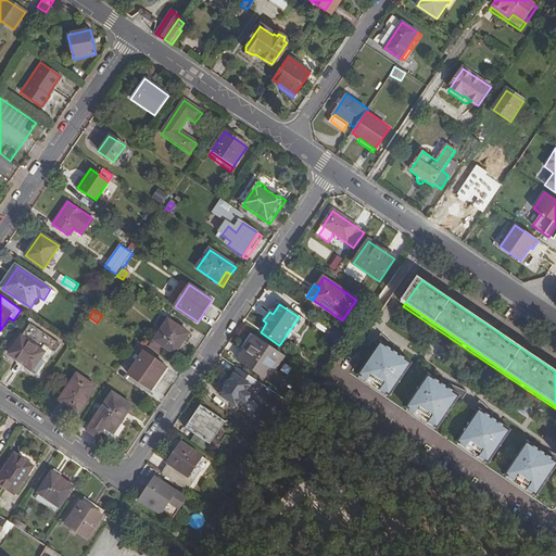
[(175,354),(189,333),(167,319),(153,340),(175,354)]
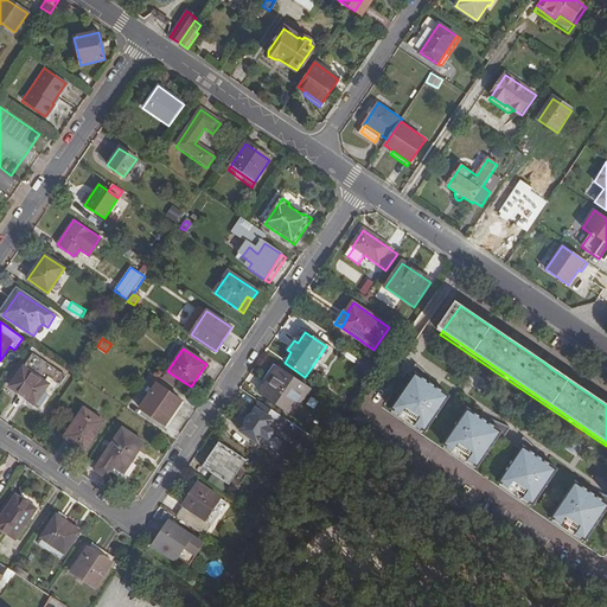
[(10,389),(39,409),(50,395),(45,391),(48,387),(43,383),(45,379),(59,389),(65,381),(31,357),(10,389)]
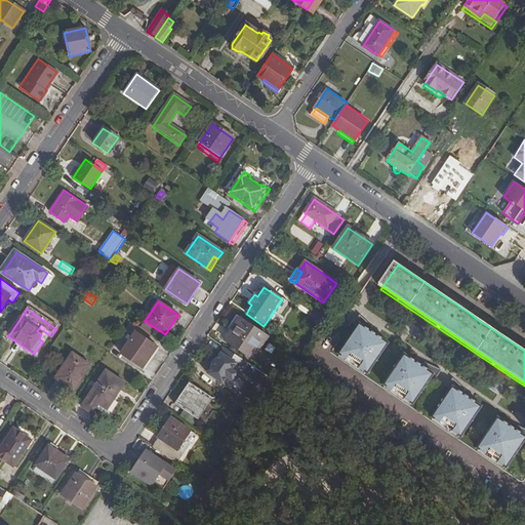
[(325,317),(314,310),(308,319),(319,326),(325,317)]
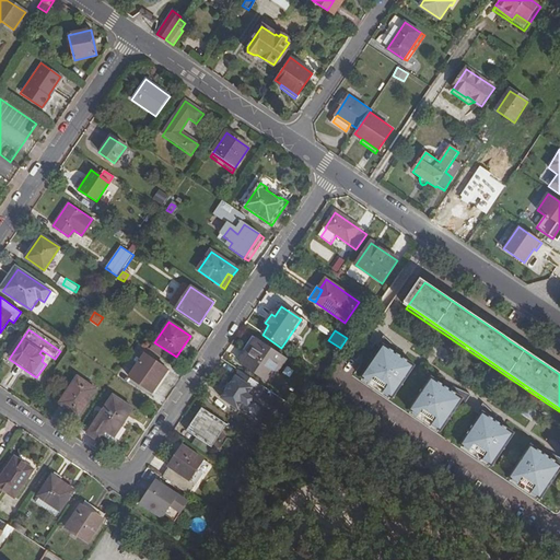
[(194,339),(190,336),(176,357),(181,359),(194,339)]
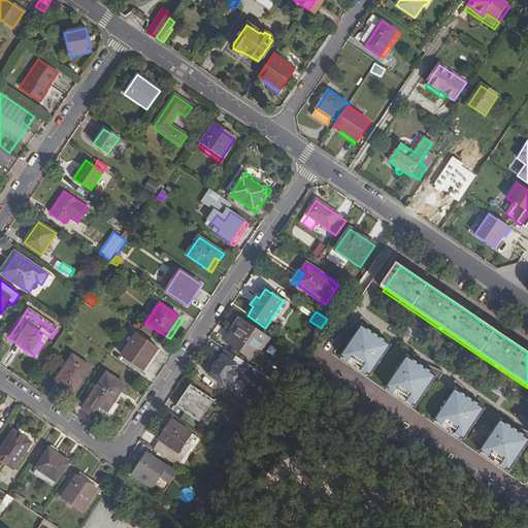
[(391,345),(382,339),(373,333),(375,330),(362,317),(357,325),(359,328),(340,356),(370,376),(391,345)]
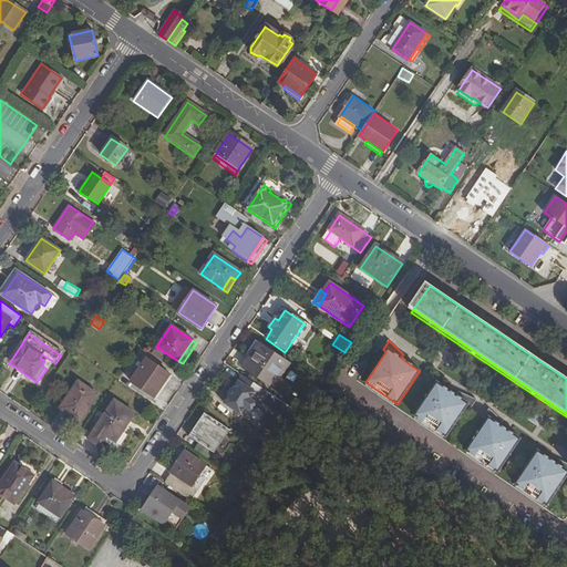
[(245,356),(249,358),(258,344),(255,342),(245,356)]
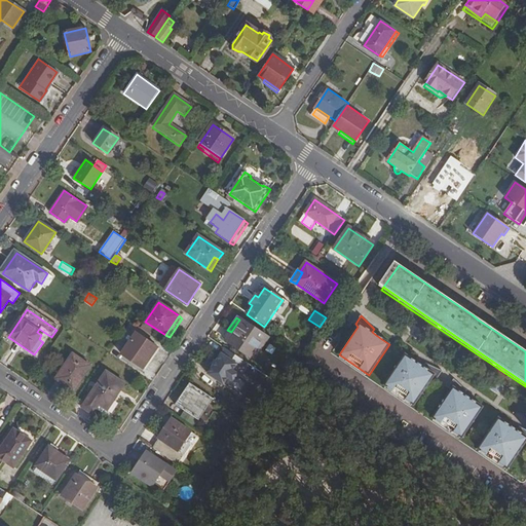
[(268,339),(239,320),(231,332),(225,341),(254,361),(268,339)]
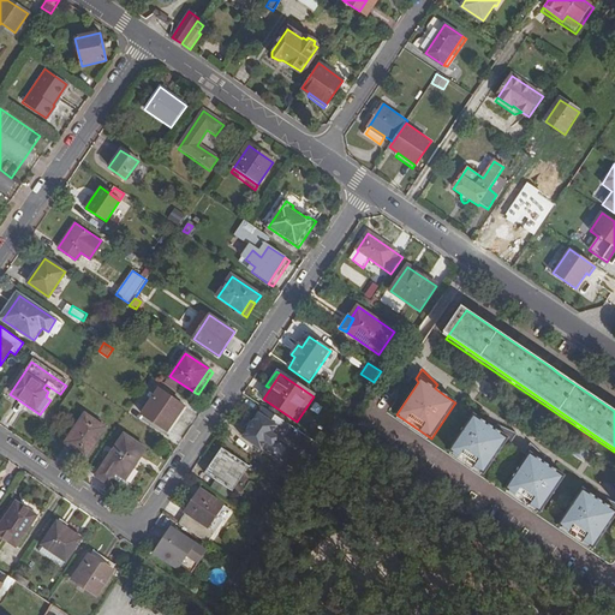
[(446,393),(437,384),(435,388),(445,395),(446,393)]
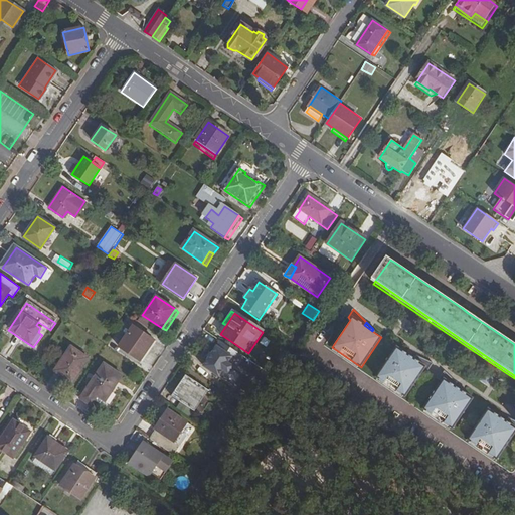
[(140,361),(154,341),(133,326),(119,346),(140,361)]
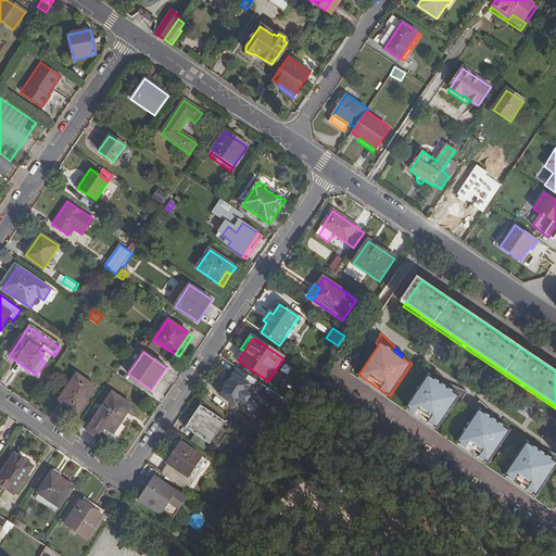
[(169,369),(166,368),(151,390),(154,391),(169,369)]
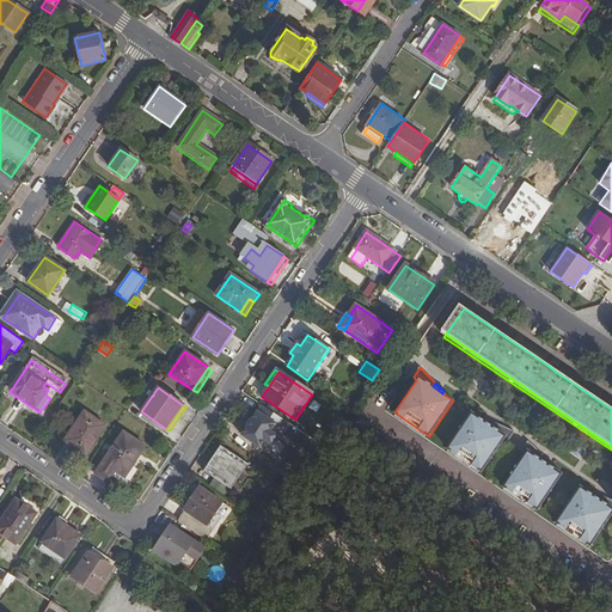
[(271,450),(287,424),(262,407),(251,422),(242,438),(261,451),(264,445),(271,450)]
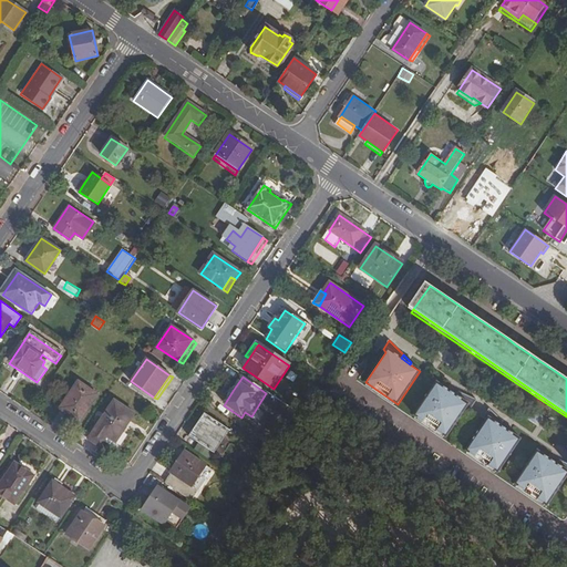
[(73,413),(71,416),(80,423),(99,394),(79,381),(63,405),(73,413)]
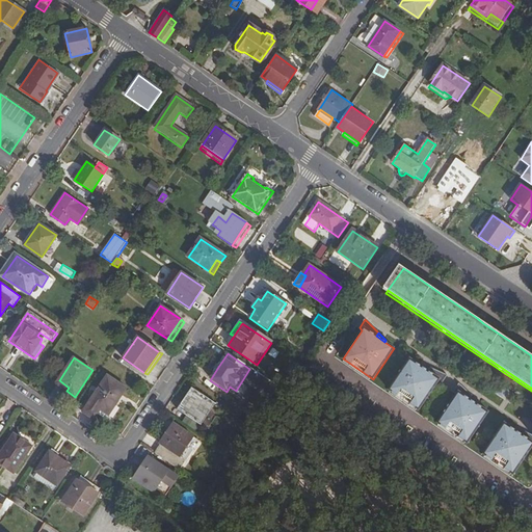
[(448,375),(430,368),(428,371),(420,366),(409,358),(389,391),(420,410),(439,382),(442,384),(448,375)]
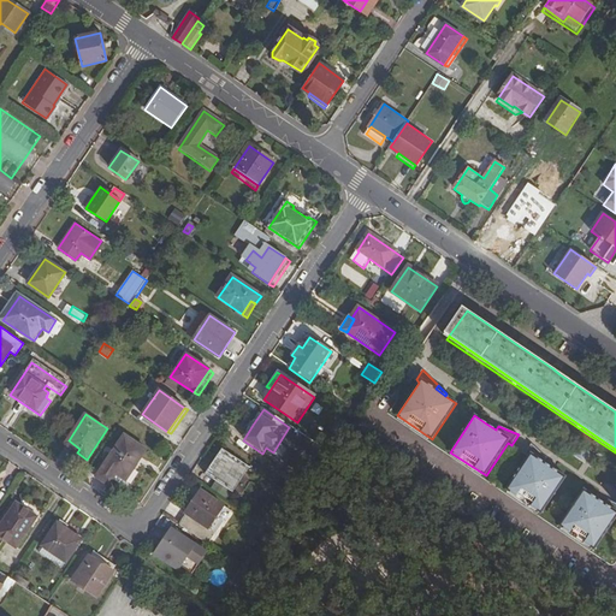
[(243,440),(253,425),(250,424),(241,438),(243,440)]
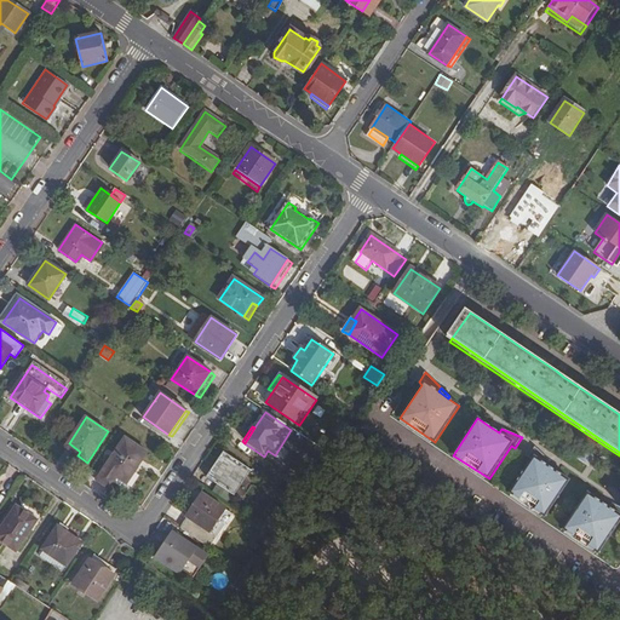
[(126,438),(98,481),(110,489),(119,477),(127,483),(148,453),(126,438)]
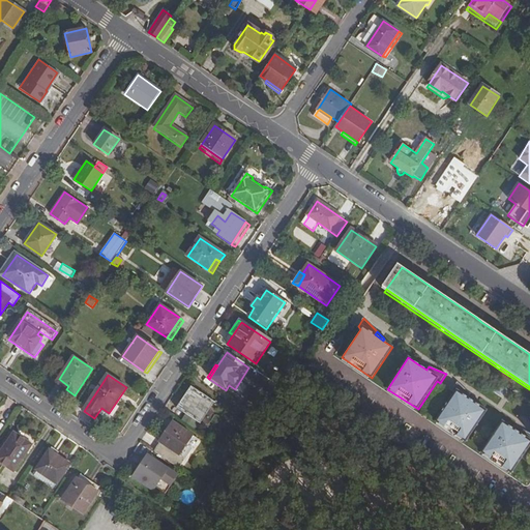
[(68,386),(59,379),(57,382),(66,389),(68,386)]
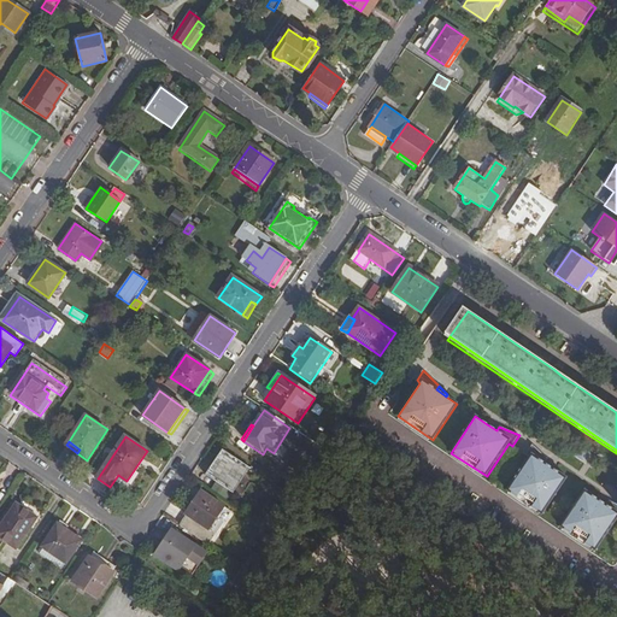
[(568,479),(557,471),(546,464),(548,460),(533,445),(527,456),(530,458),(507,491),(542,515),(568,479)]
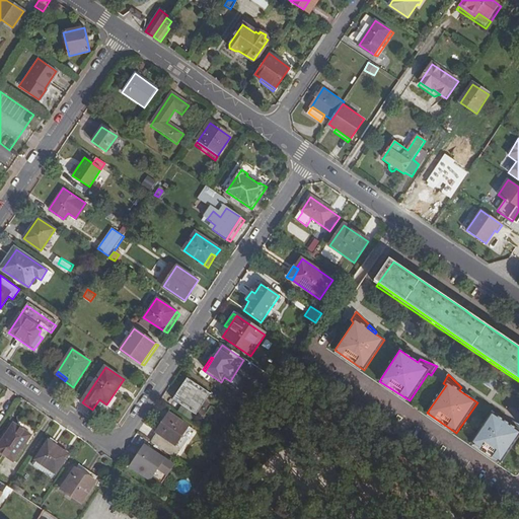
[(187,379),(172,400),(194,415),(208,393),(187,379)]
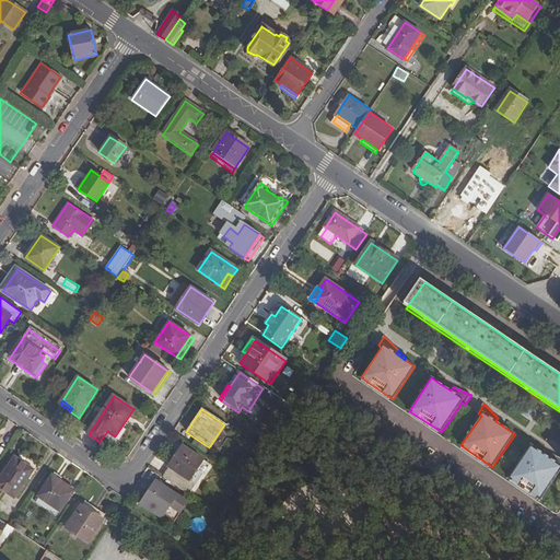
[(506,426),(498,418),(496,421),(505,428),(506,426)]
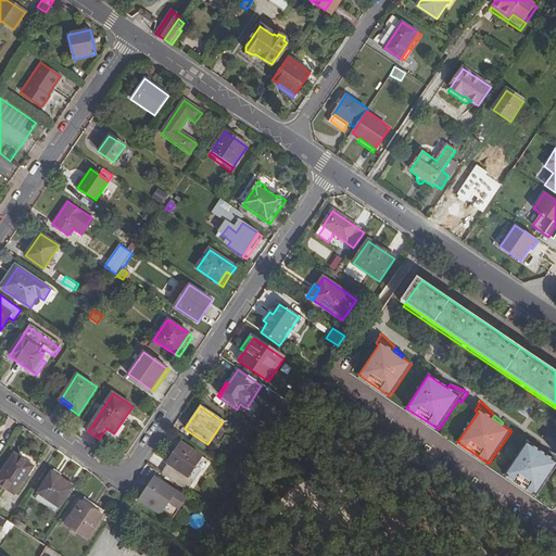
[(547,455),(538,450),(528,443),(505,476),(536,496),(555,468),(555,455),(548,453),(547,455)]
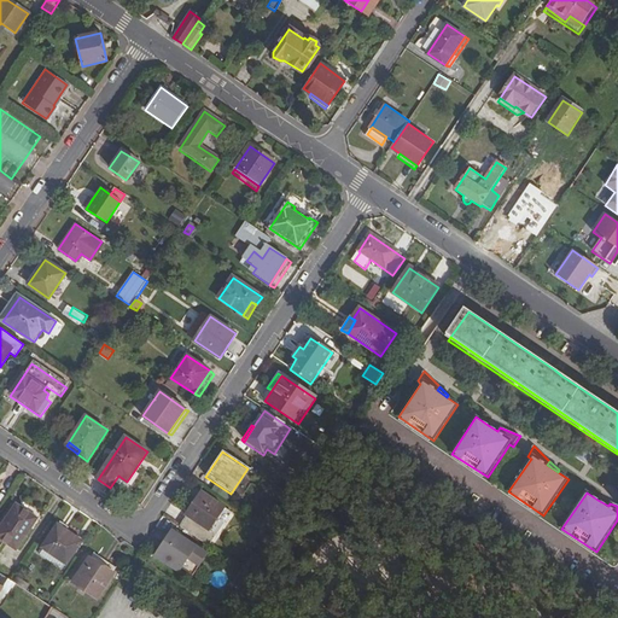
[(202,494),(186,516),(190,517),(185,524),(181,529),(202,543),(225,509),(202,494)]
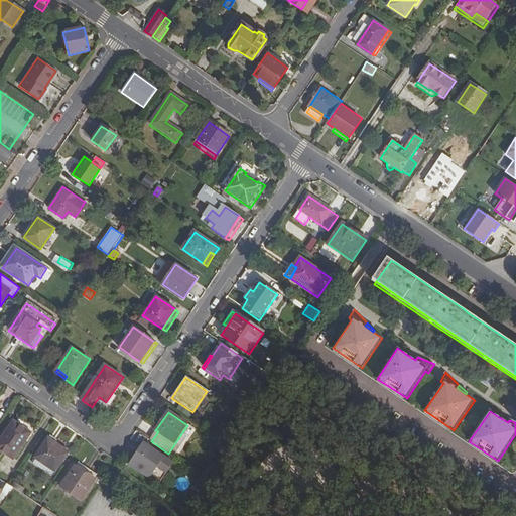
[(33,433),(21,426),(15,421),(0,444),(0,448),(15,460),(27,442),(33,433)]
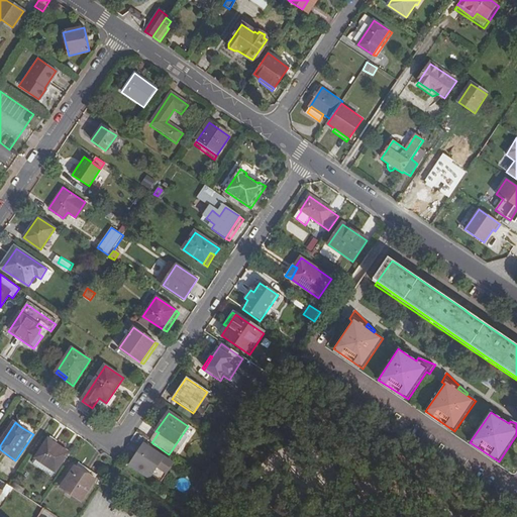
[(23,424),(21,427),(33,434),(27,443),(30,444),(37,434),(23,424)]
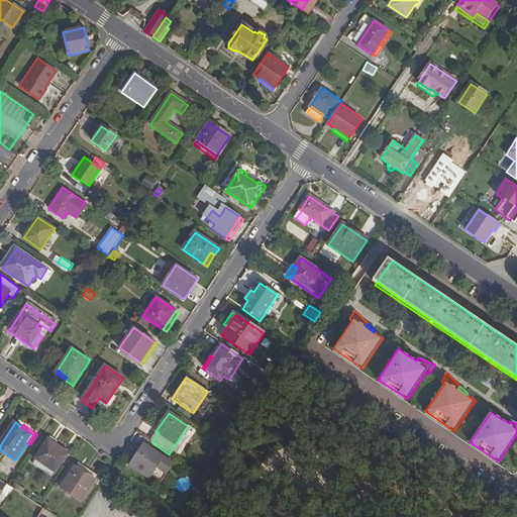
[(58,445),(50,440),(38,460),(57,473),(70,452),(58,445)]
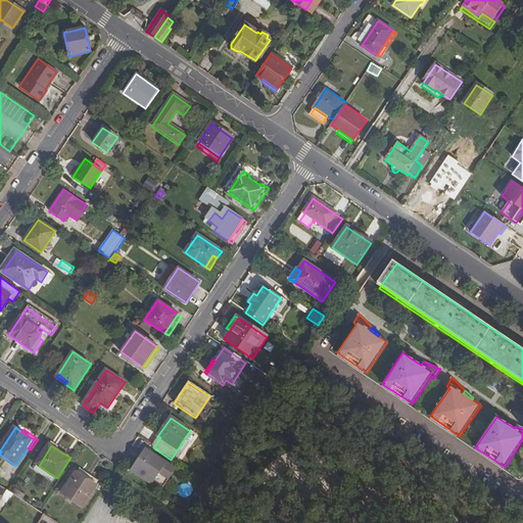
[(133,468),(145,450),(143,448),(130,467),(133,468)]
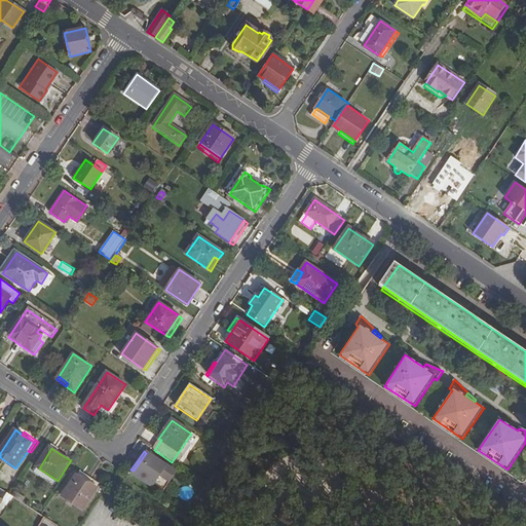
[(174,473),(146,453),(134,471),(161,490),(174,473)]
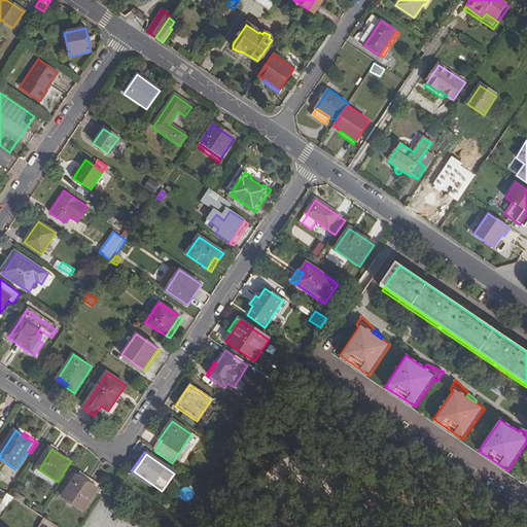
[(82,472),(79,478),(97,489),(100,485),(82,472)]
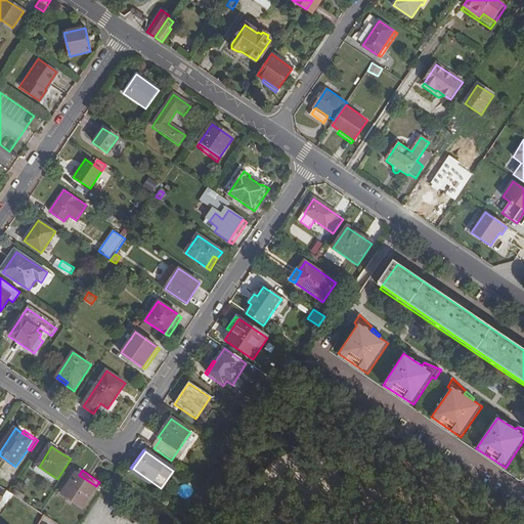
[(97,487),(96,486),(79,475),(77,473),(63,494),(83,509),(97,487)]
